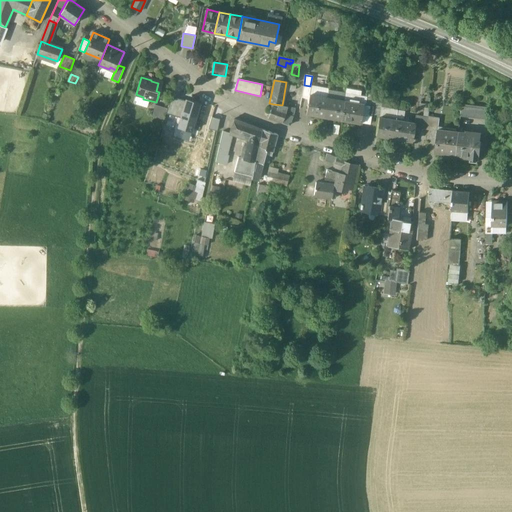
[(310,86),(304,85),(302,97),(309,98),(309,95),(310,87),(311,86),(310,86)]
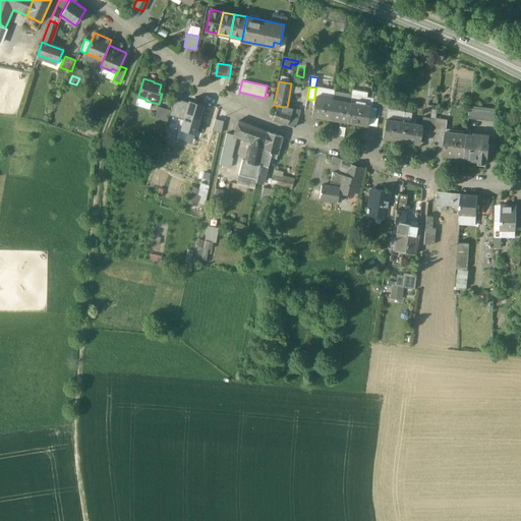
[(334,91),(315,89),(314,97),(333,100),(334,91)]
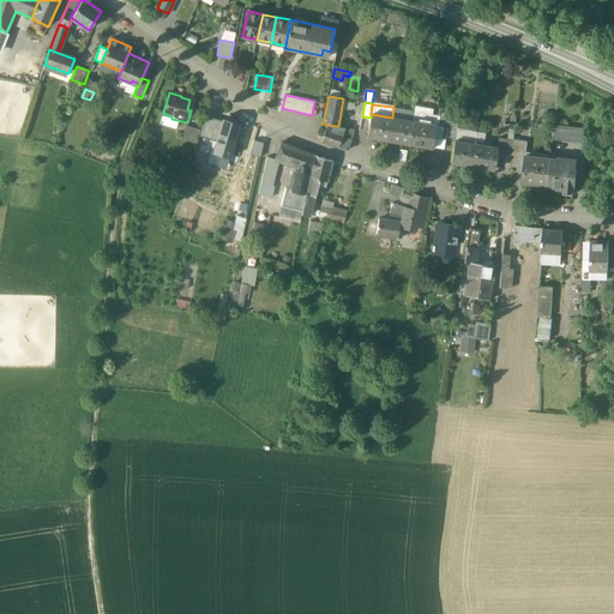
[(414,110),(393,107),(392,118),(413,121),(414,110)]
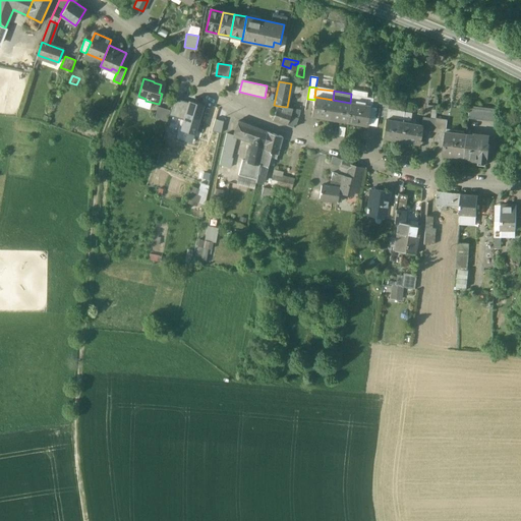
[(373,98),(351,94),(350,103),(369,106),(369,111),(371,112),(373,100),(373,98)]
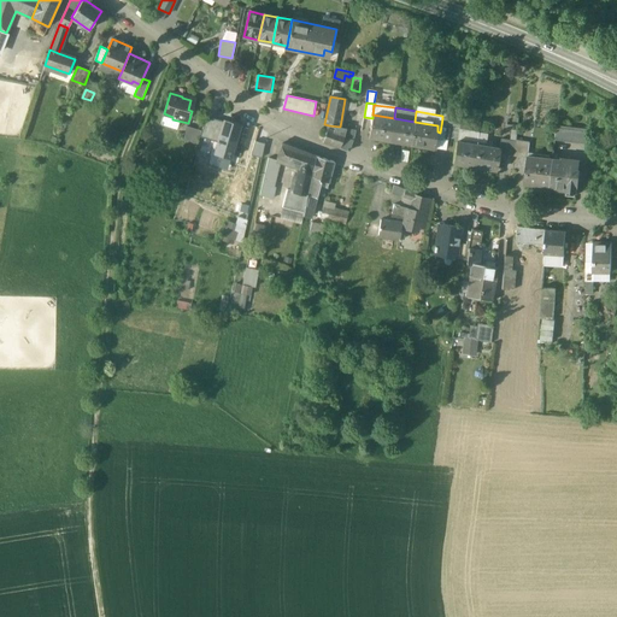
[(394,118),(372,115),(372,118),(369,137),(391,141),(394,118)]
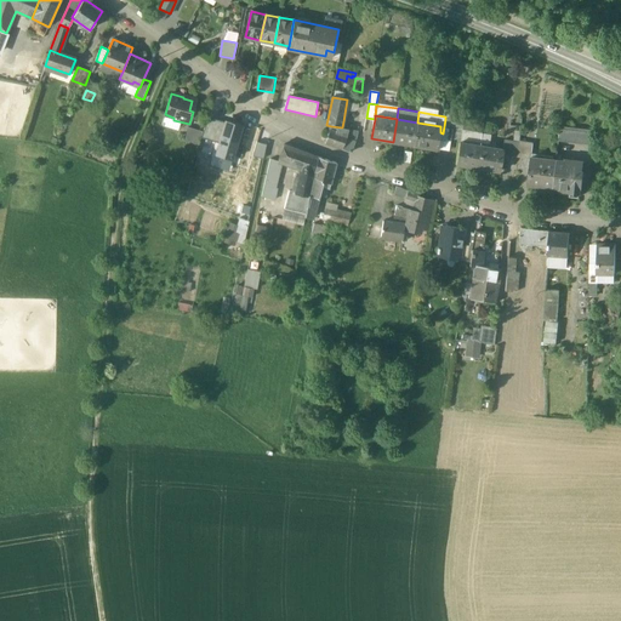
[(201,138),(218,143),(224,123),(208,118),(201,138)]
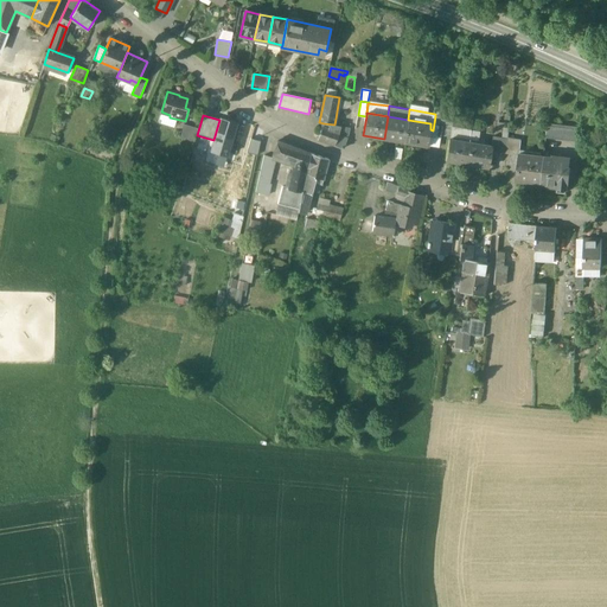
[(213,140),(211,151),(228,157),(238,121),(221,115),(219,120),(213,140)]
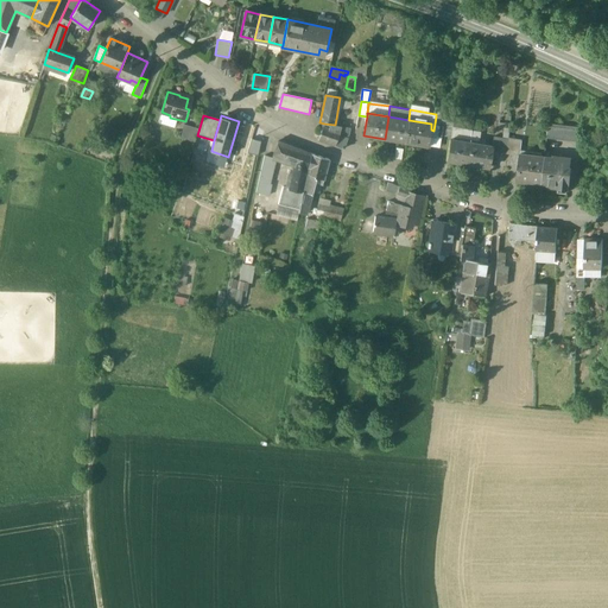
[(409,120),(388,116),(385,139),(405,141),(409,120)]
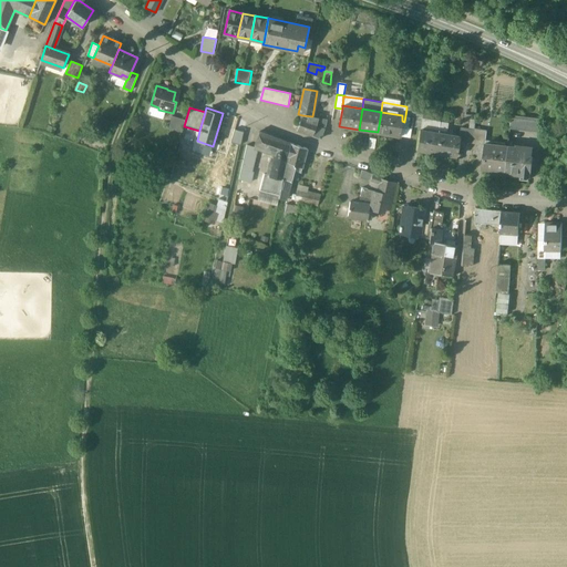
[(415,110),(406,109),(404,122),(403,124),(412,125),(415,110)]
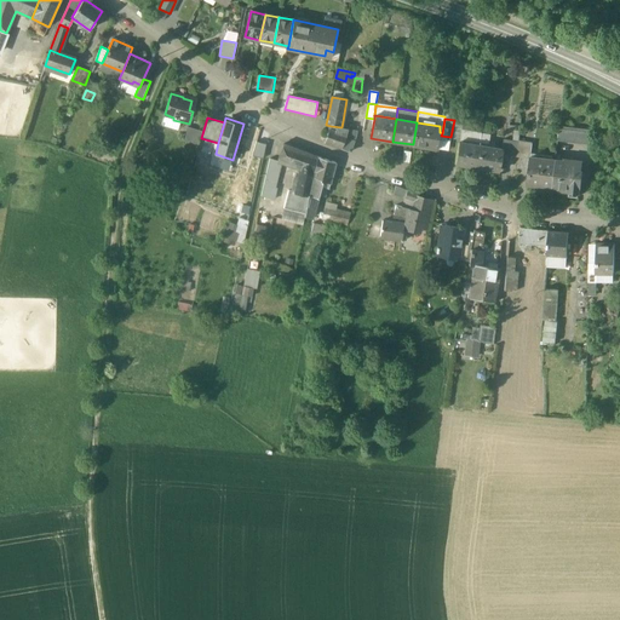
[(463,122),(454,120),(451,137),(460,139),(463,122)]
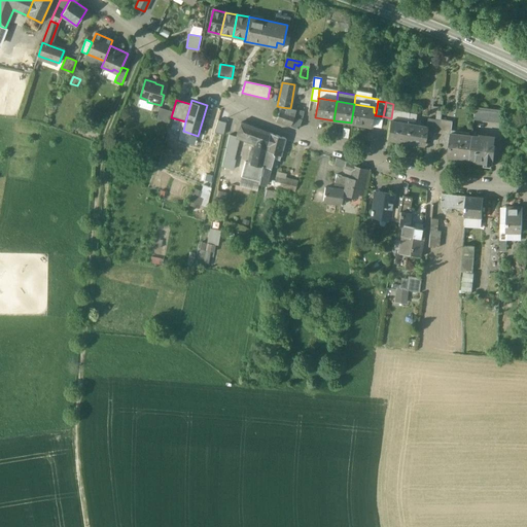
[(374,107),(354,104),(351,123),(371,127),(374,112),(374,107)]
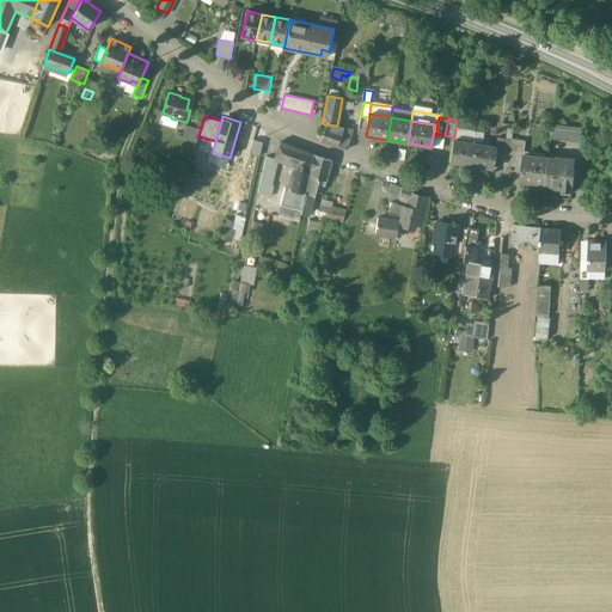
[(346,128),(337,126),(326,124),(325,128),(342,134),(341,136),(349,139),(352,129),(349,129),(346,128)]
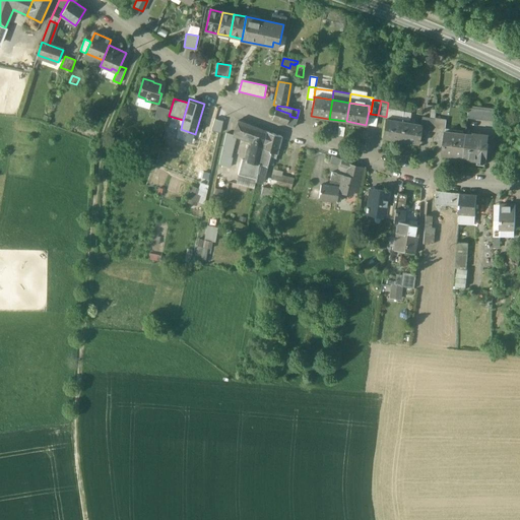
[(495,109),(469,106),(467,118),(495,121),(495,109)]
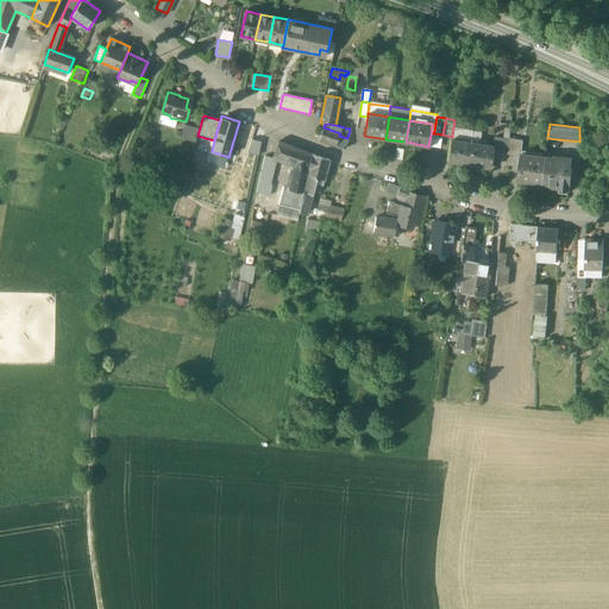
[(199,130),(184,125),(181,138),(195,143),(199,130)]
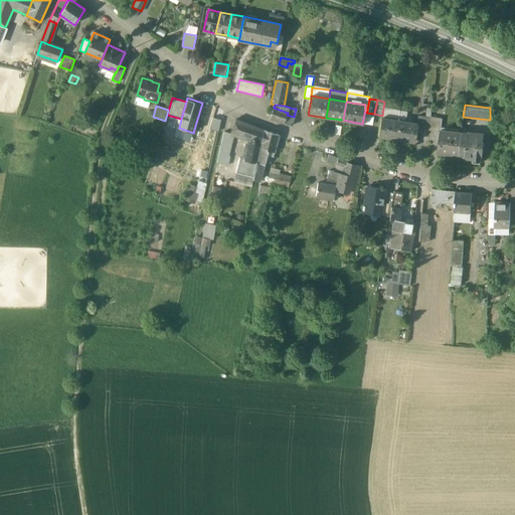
[(288,113),(274,108),(270,119),(284,124),(287,115),(288,113)]
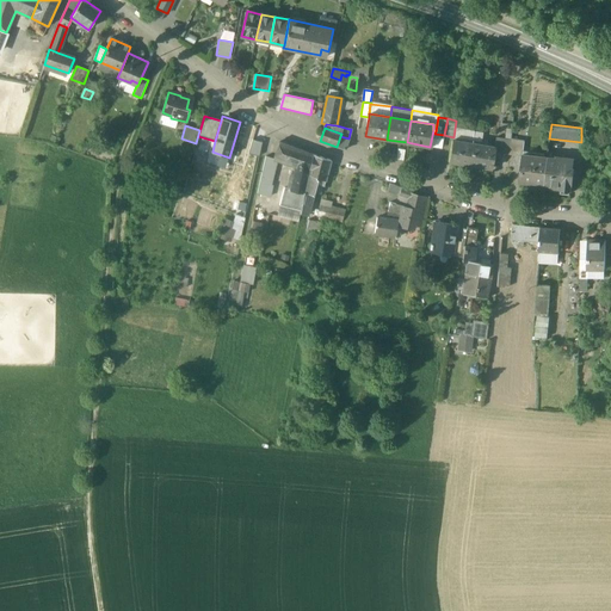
[(349,139),(340,136),(337,147),(345,149),(349,139)]
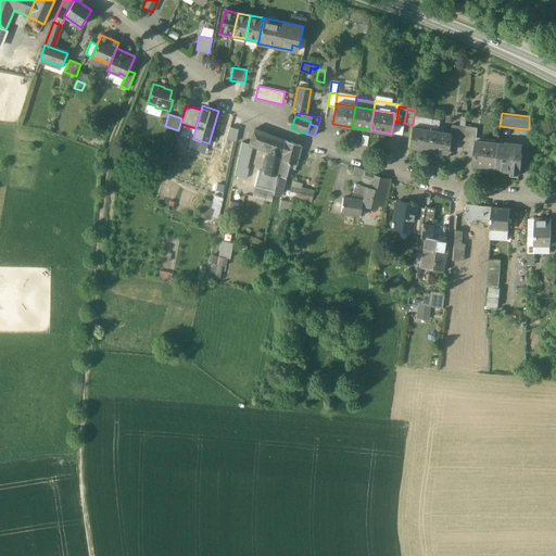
[(459,126),(452,125),(451,133),(451,138),(464,140),(465,126),(459,126)]
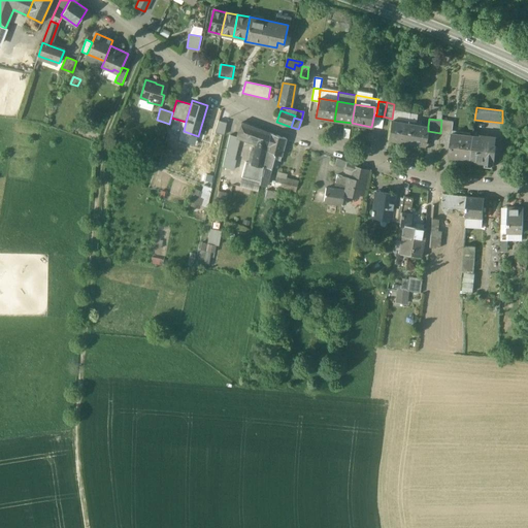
[(454,121),(441,120),(440,133),(451,135),(452,133),(454,121)]
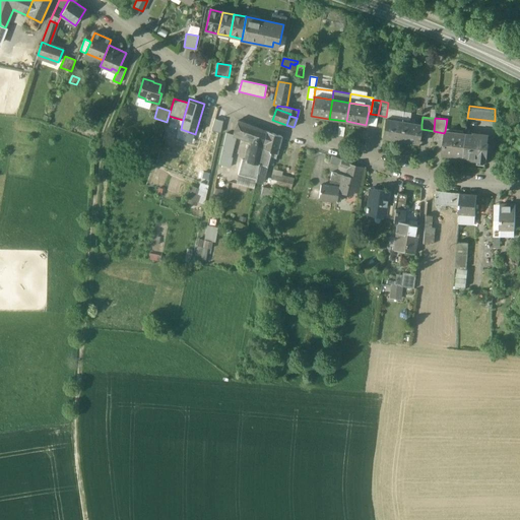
[(401,121),(385,119),(382,138),(398,140),(401,121)]
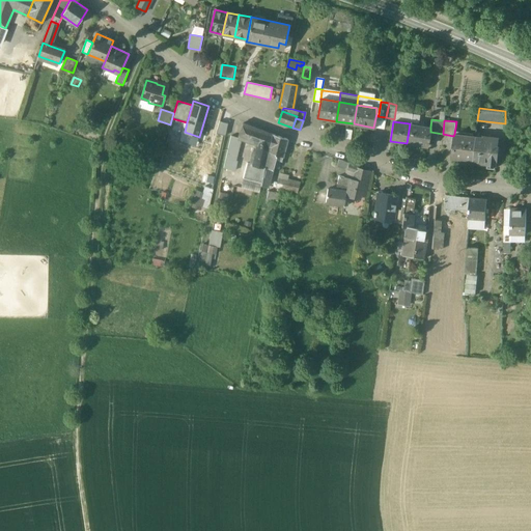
[(228,124),(219,122),(216,134),(225,136),(228,124)]
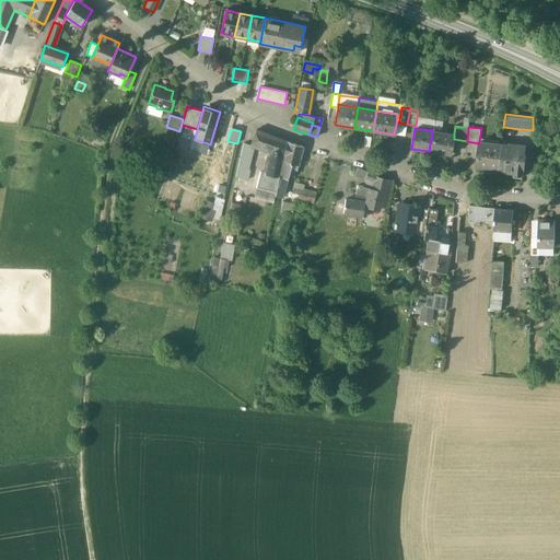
[(277,139),(255,130),(251,144),(251,146),(253,147),(269,153),(271,153),(277,139)]
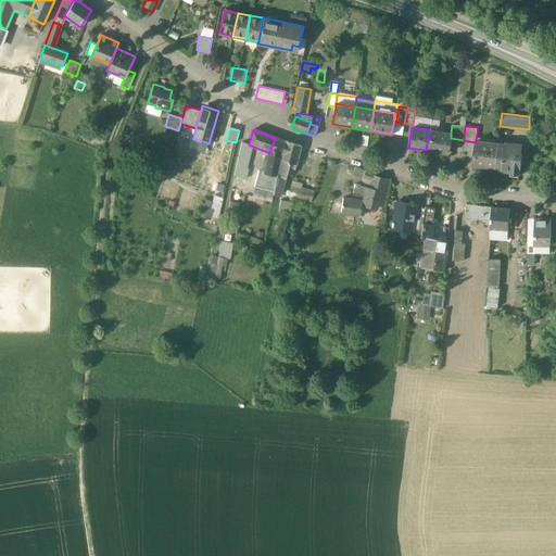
[(451,133),(429,129),(426,150),(447,153),(451,138),(451,133)]
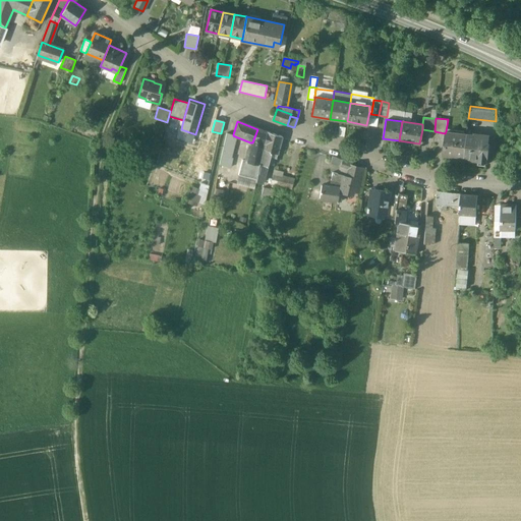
[(267,132),(257,129),(252,142),(250,142),(247,162),(259,164),(267,132)]
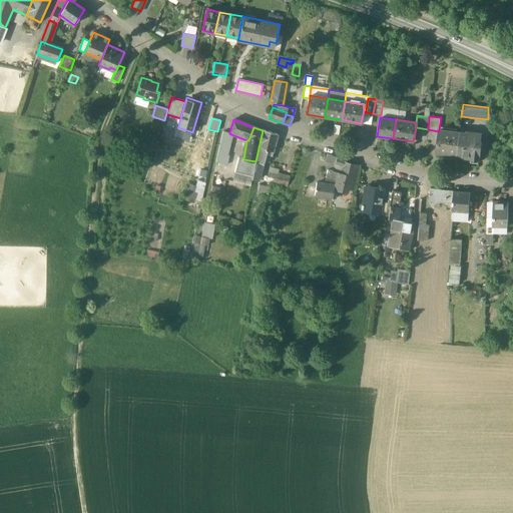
[(439,129),(438,131),(436,152),(457,154),(459,131),(439,129)]
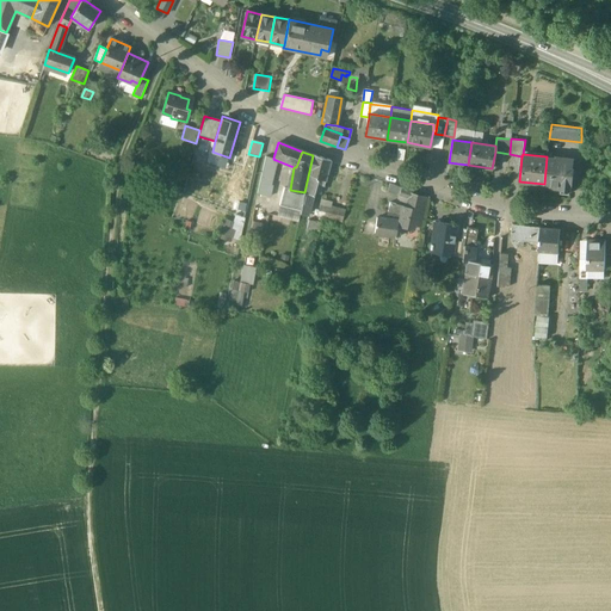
[(313,155),(304,192),(313,196),(316,183),(322,185),(323,180),(325,180),(331,160),(313,155)]
